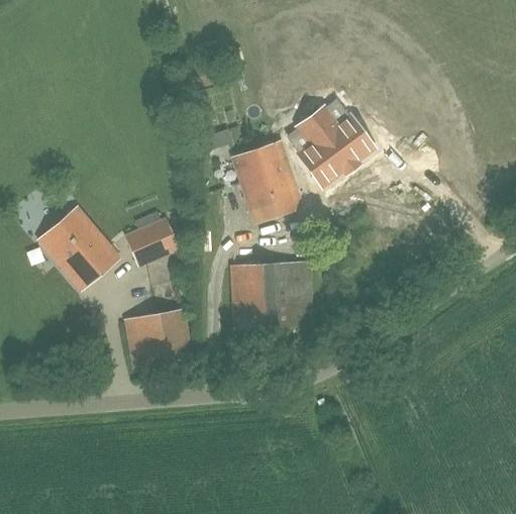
[(342,170),(358,158),(375,146),(350,114),(337,123),(324,105),(298,124),(311,142),(298,152),(322,185),(342,170)]
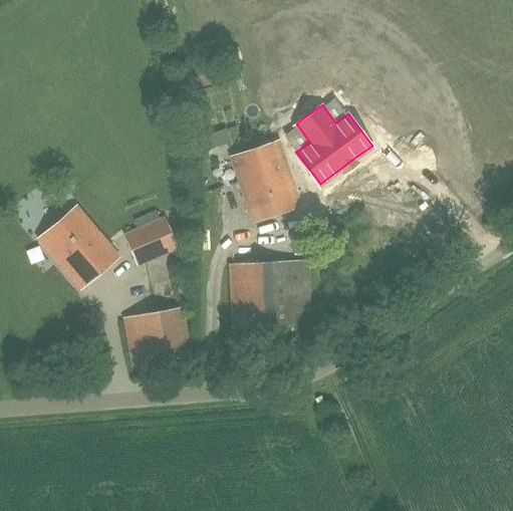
[(300,204),(278,139),(233,155),(255,219),(300,204)]
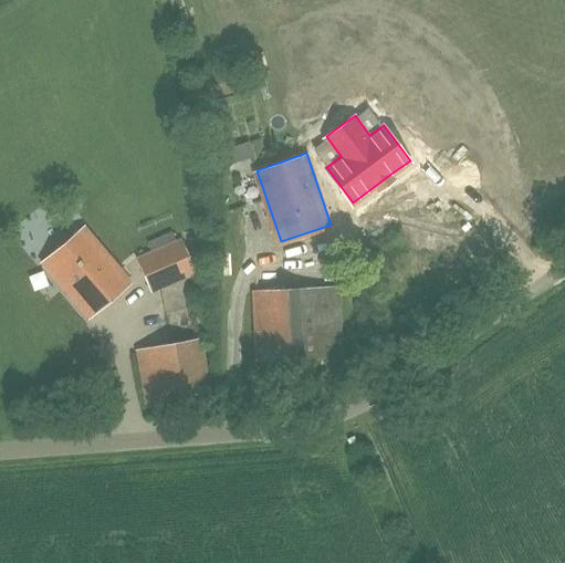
[(84,225),(44,259),(92,313),(132,279),(84,225)]
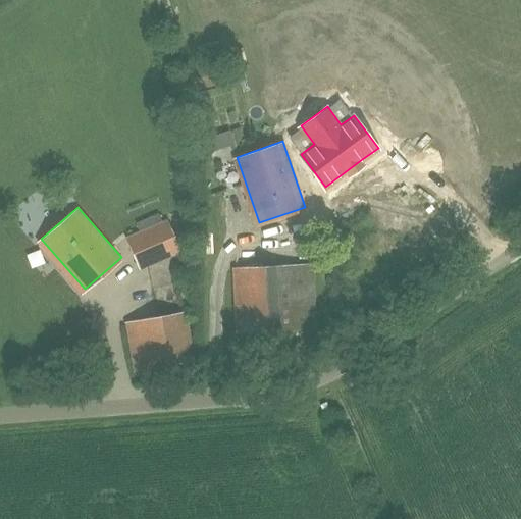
[(140,268),(183,249),(168,217),(125,236),(140,268)]
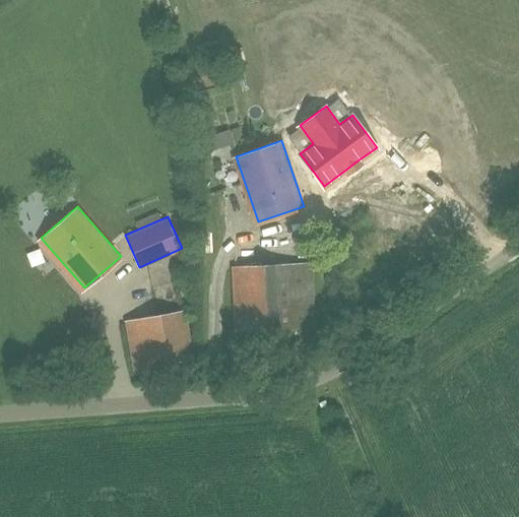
[(237,330),(316,326),(312,261),(233,265),(237,330)]
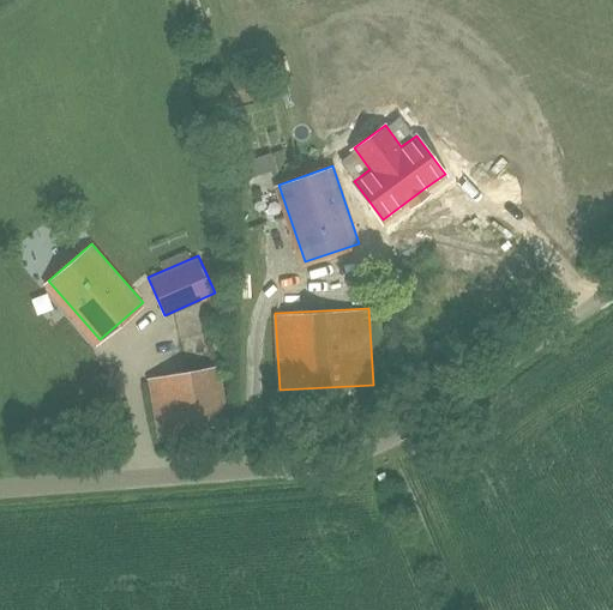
[(150,378),(160,435),(229,423),(218,366),(150,378)]
